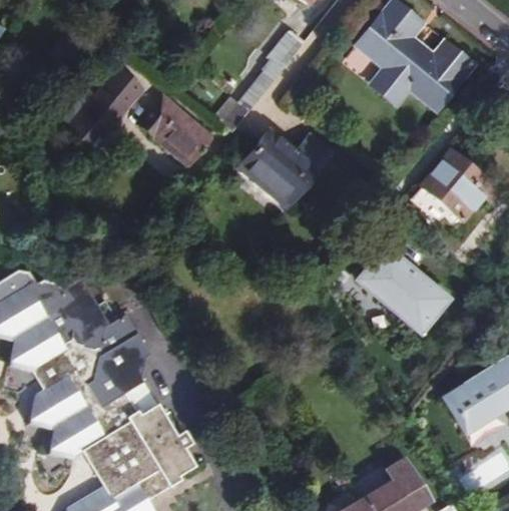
[(396,0),(359,44),(394,73),(383,87),(399,101),(410,88),(438,110),(477,65),(445,39),(433,53),(413,36),(424,23),(396,0)]
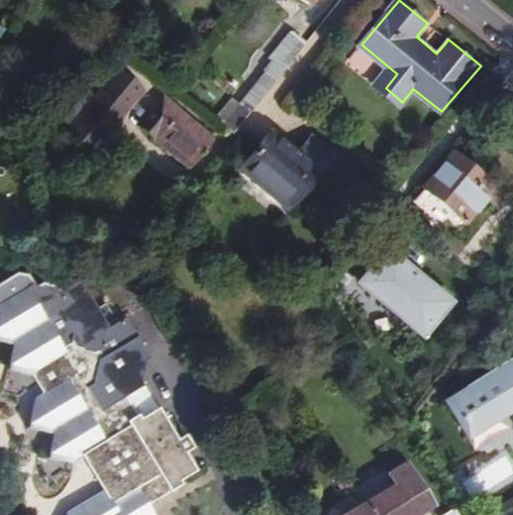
[(279,55),(226,123),(236,131),(310,39),(293,26),(274,52),(279,55)]
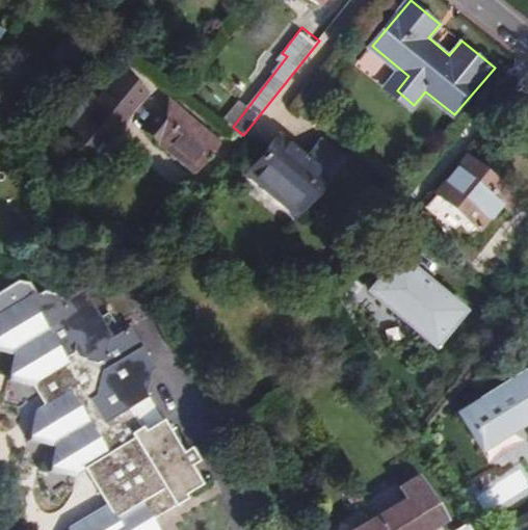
[(20,45),(17,53),(45,63),(50,56),(20,45)]
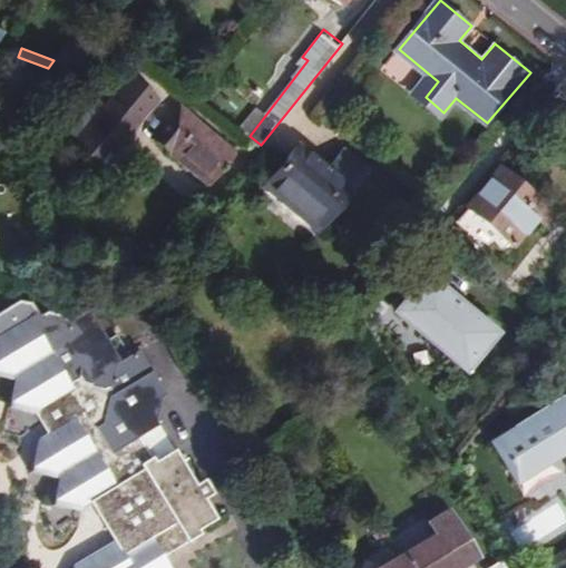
[(101,86),(81,78),(76,91),(91,99),(101,86)]
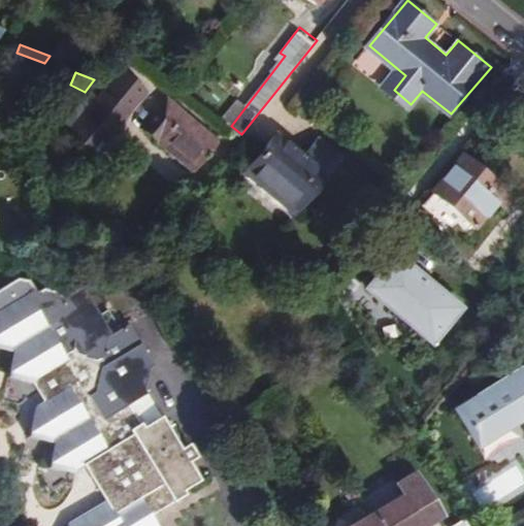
[(99,151),(132,109),(108,90),(74,131),(99,151)]
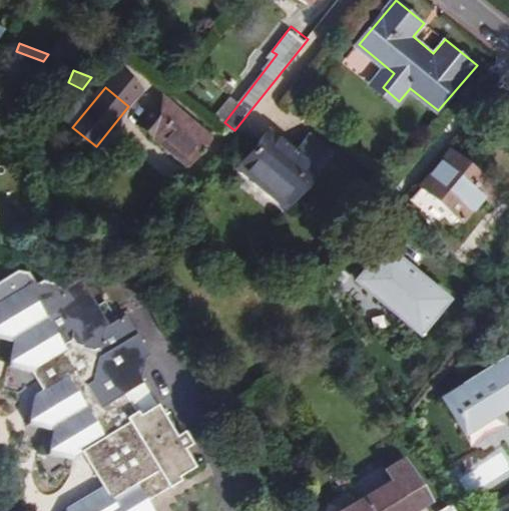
[(162,95),(138,124),(191,167),(216,137),(162,95)]
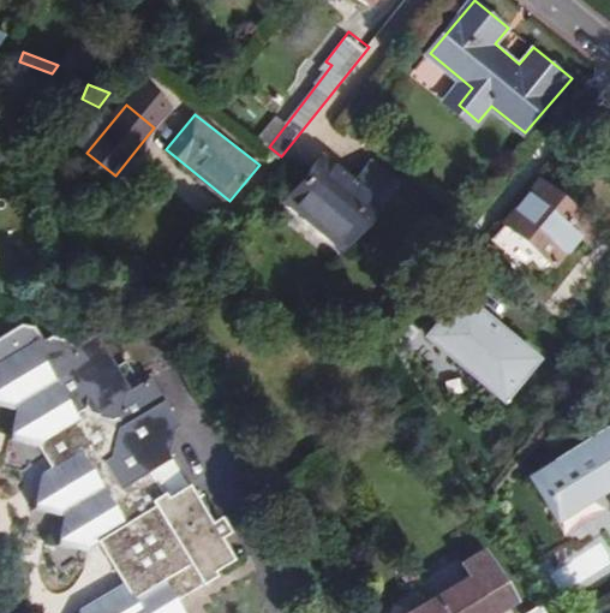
[(320,162),(286,204),(305,220),(309,216),(347,249),(395,189),(371,168),(354,190),(320,162)]
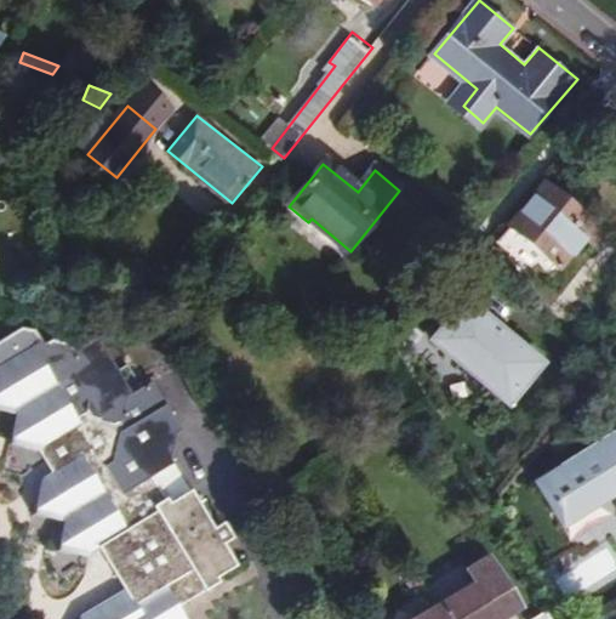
[(542,187),(507,228),(529,246),(519,257),(549,280),(593,228),(542,187)]
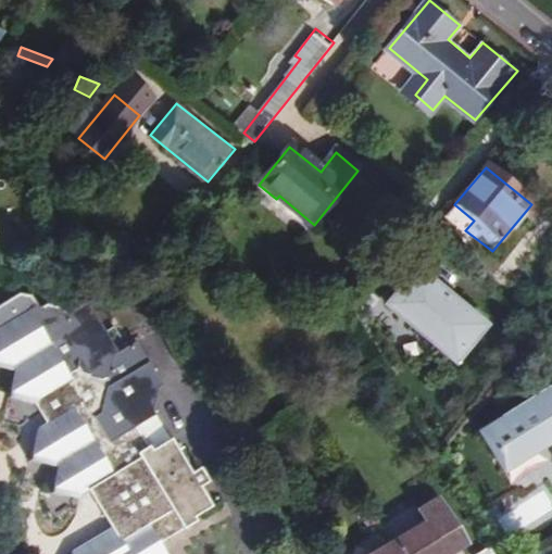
[(402,265),(387,252),(363,281),(356,290),(383,311),(393,299),(399,303),(409,290),(393,277),(402,265)]
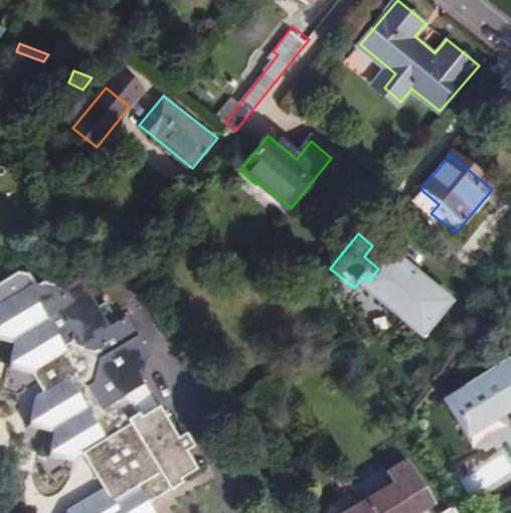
[(364,257),(378,269),(387,259),(372,245),(364,257)]
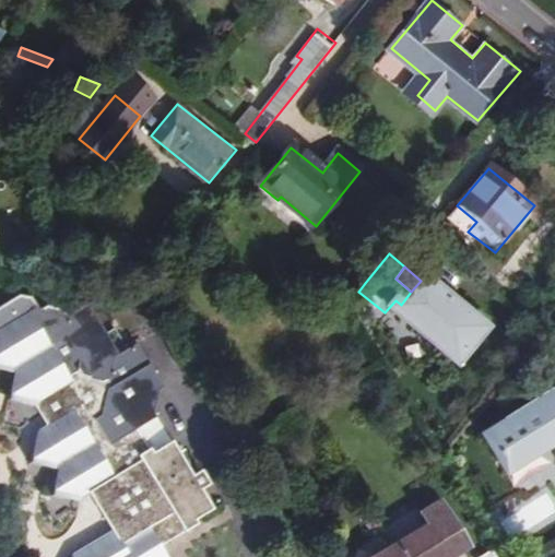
[(0,362),(15,366),(13,374),(9,392),(37,399),(36,406),(46,423),(42,425),(37,428),(31,457),(59,463),(57,470),(52,489),(82,496),(90,492),(95,488),(117,526),(113,529),(72,554),(71,556),(168,556),(161,544),(156,538),(191,516),(193,518),(212,507),(205,497),(197,501),(191,493),(200,487),(208,483),(199,467),(190,472),(168,435),(149,448),(136,428),(133,423),(154,411),(160,389),(145,367),(151,364),(138,342),(120,353),(115,355),(84,304),(68,315),(63,308),(48,305),(42,308),(34,296),(21,294),(0,305),(0,362)]
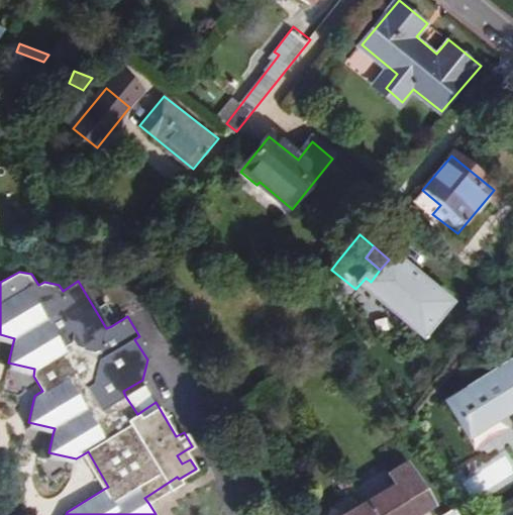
[(106,328),(111,326),(83,279),(78,281),(106,328)]
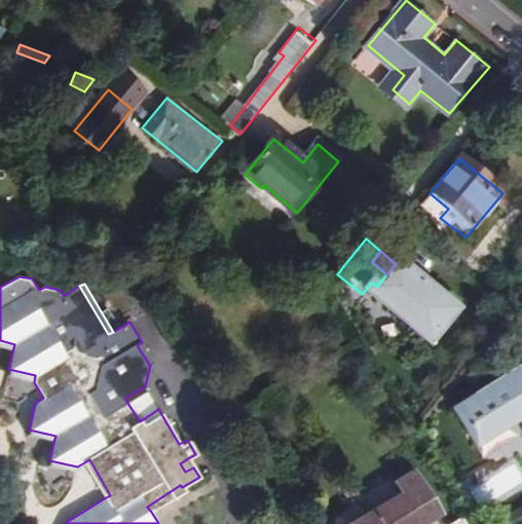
[(358,297),(342,305),(353,324),(368,315),(358,297)]
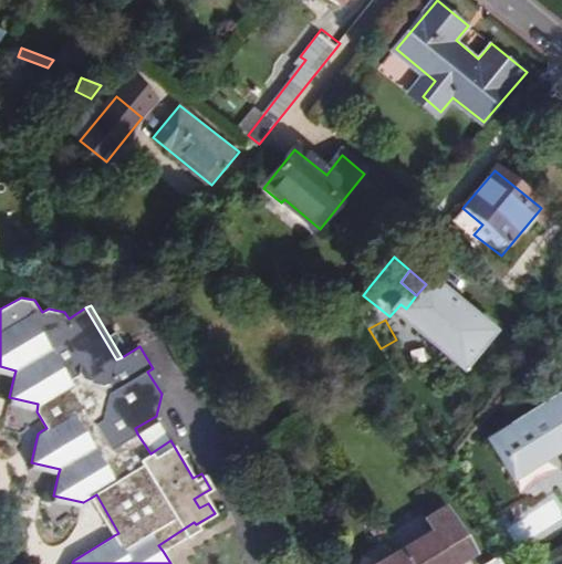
[(16,371),(0,366),(0,374),(13,378),(16,371)]
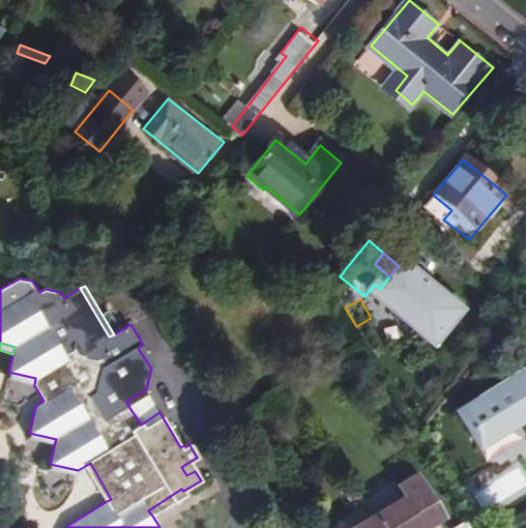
[(156,365),(143,345),(138,348),(151,369),(156,365)]
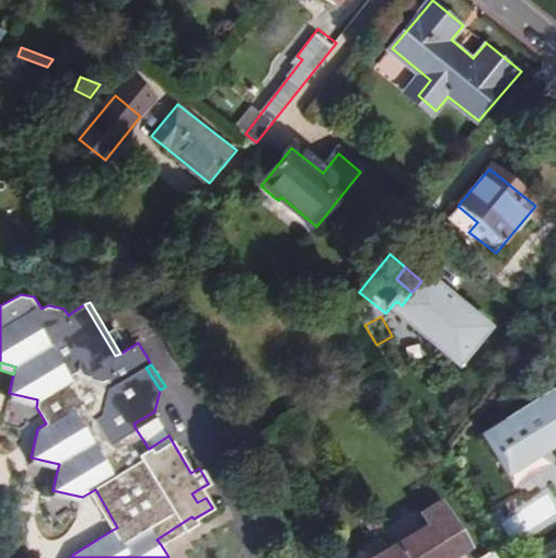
[(504,421),(484,433),(506,467),(537,448),(539,434),(546,436),(555,450),(555,387),(530,404),(533,409),(507,426),(504,421)]
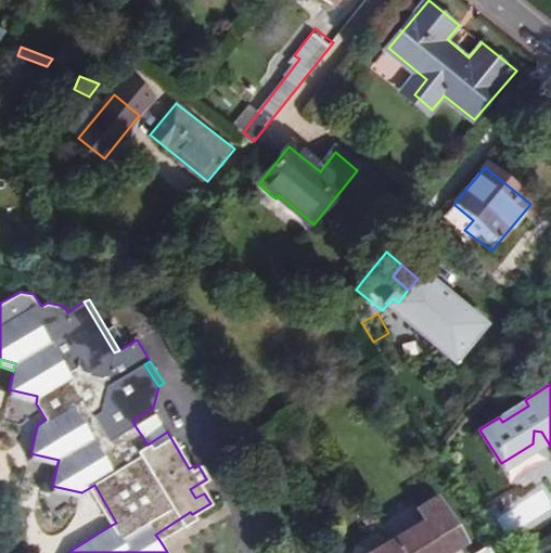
[(37,396),(9,389),(8,396),(36,403),(37,396)]
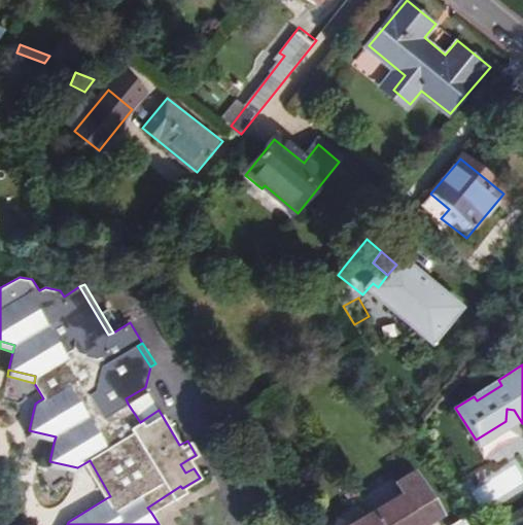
[(147,391),(145,387),(126,398),(128,404),(147,391)]
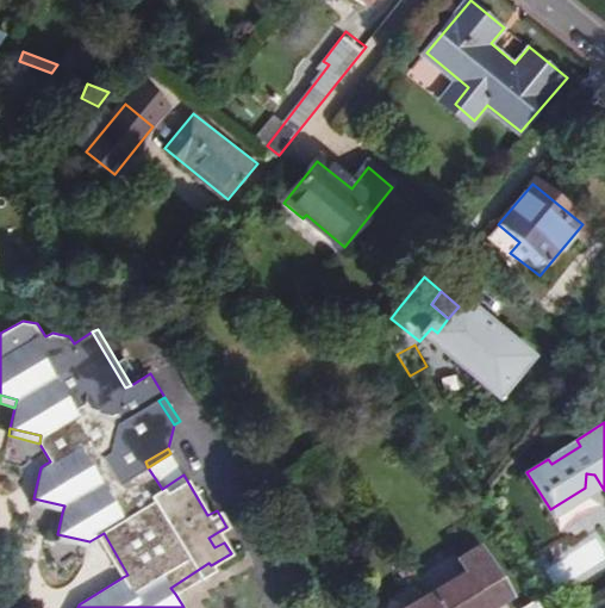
[(64,506),(33,498),(32,504),(62,513),(64,506)]
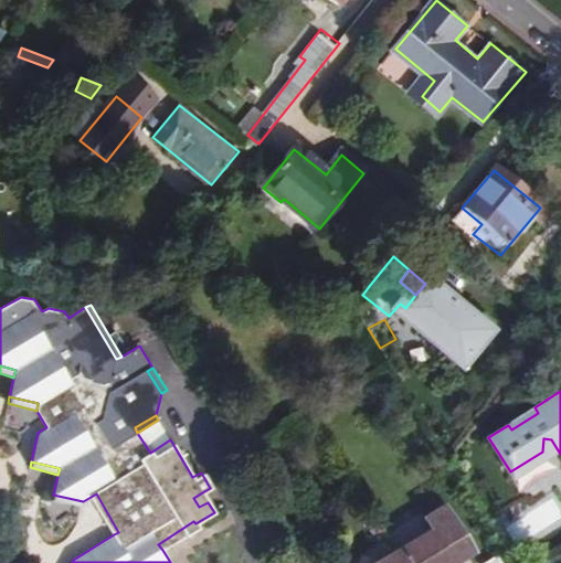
[(202,492),(193,498),(199,507),(208,502),(202,492)]
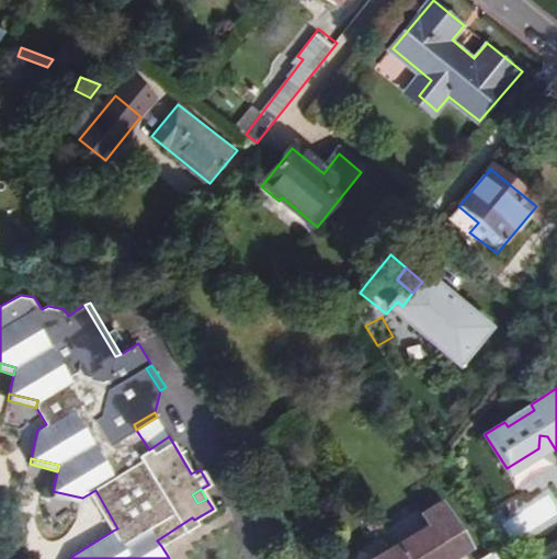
[(117,528),(95,490),(90,493),(113,531),(117,528)]
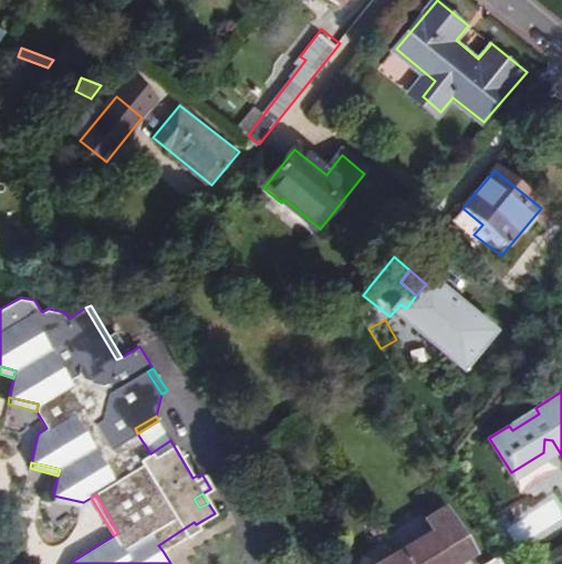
[(83,502),(53,495),(51,501),(82,509),(83,502)]
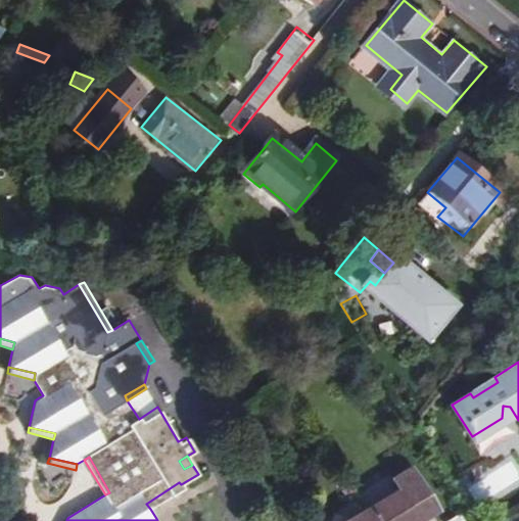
[(402,479),(366,501),(377,520),(413,520),(435,508),(408,462),(395,469),(402,479)]
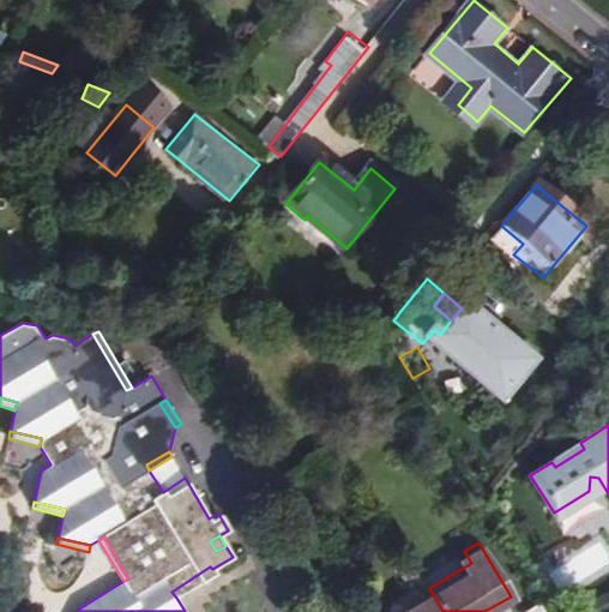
[(406,581),(420,574),(416,567),(409,556),(397,563),(406,581)]
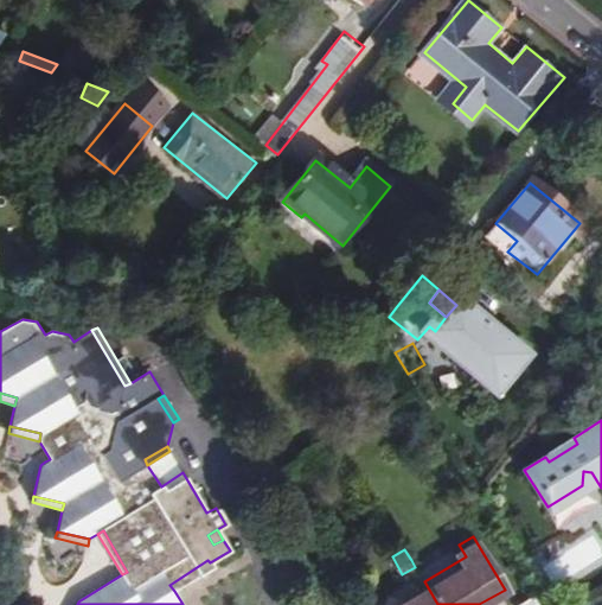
[(207,560),(170,585),(174,591),(212,567),(210,562),(207,560)]
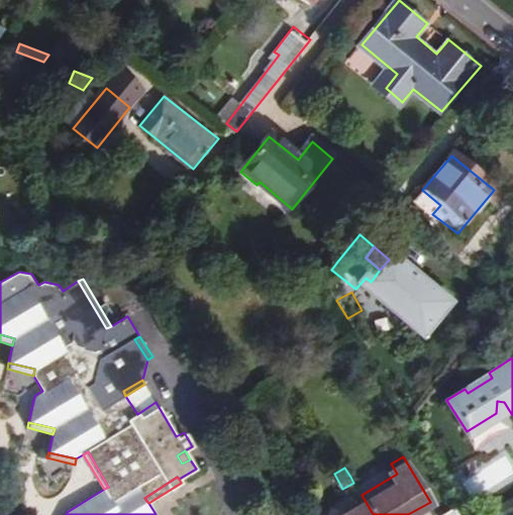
[(373,514),(362,495),(327,514),(373,514)]
